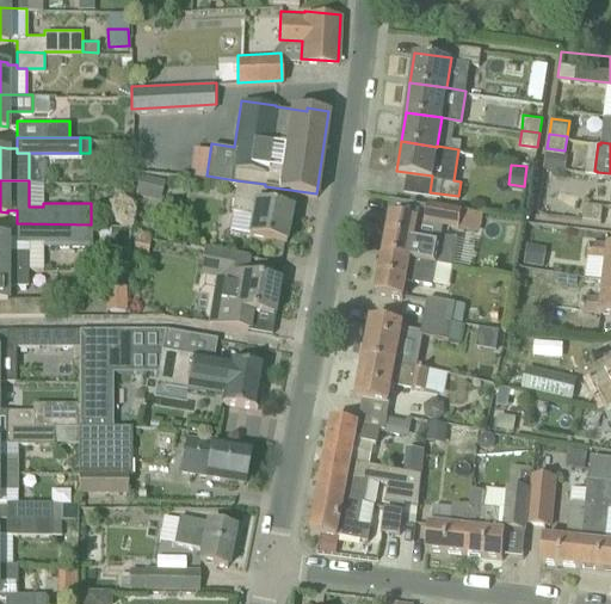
[(261,202),(265,186),(265,184),(236,180),(232,208),(252,211),(247,232),(285,239),(292,207),(261,202)]
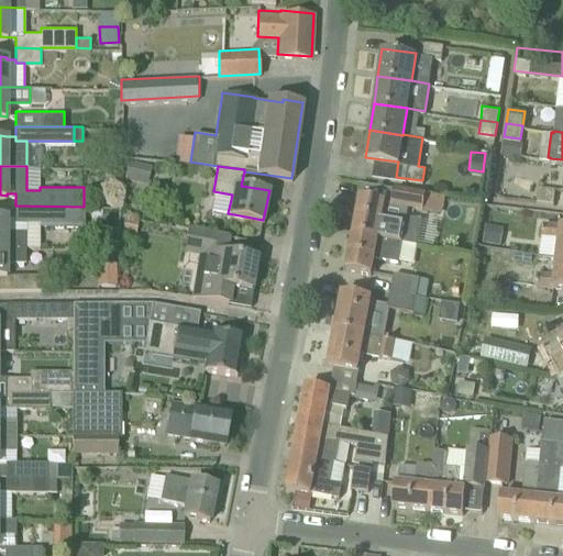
[(537,199),(553,201),(555,187),(538,185),(537,199)]
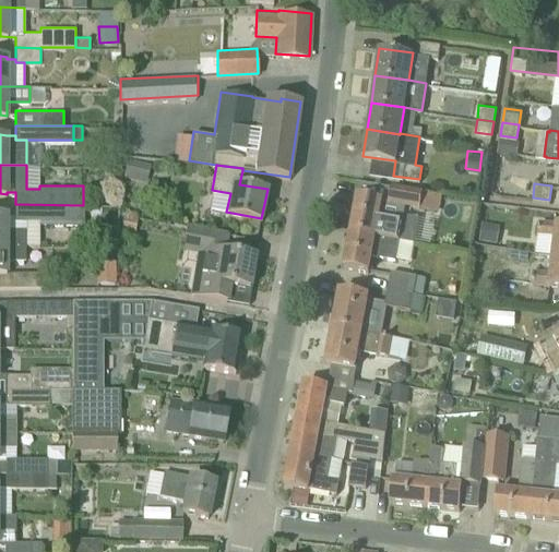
[(421,190),(392,186),(389,202),(419,206),(421,190)]
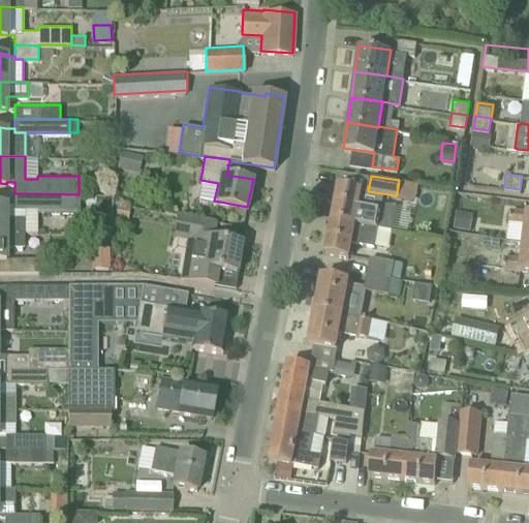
[(412,197),(414,183),(399,180),(397,195),(412,197)]
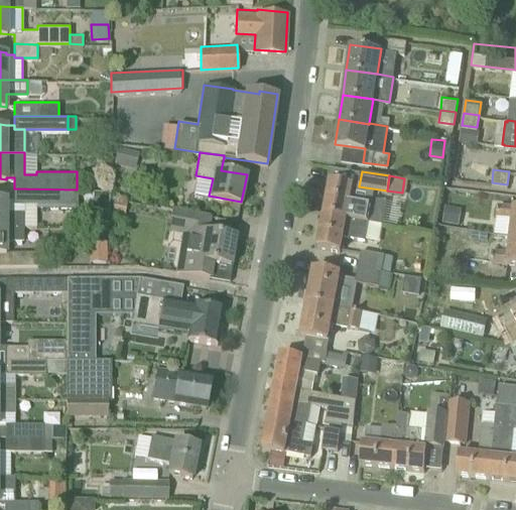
[(324,212),(367,220),(381,223),(386,199),(372,197),(371,203),(349,199),(352,182),(330,178),(324,212)]
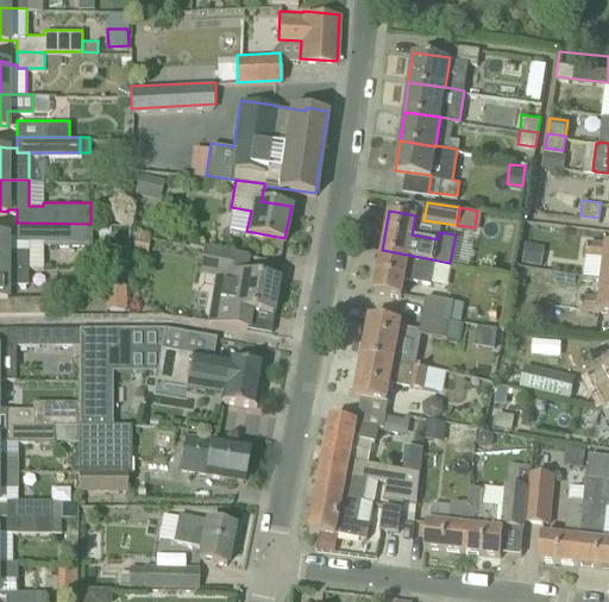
[(17,223),(17,238),(110,239),(110,224),(90,224),(17,223)]
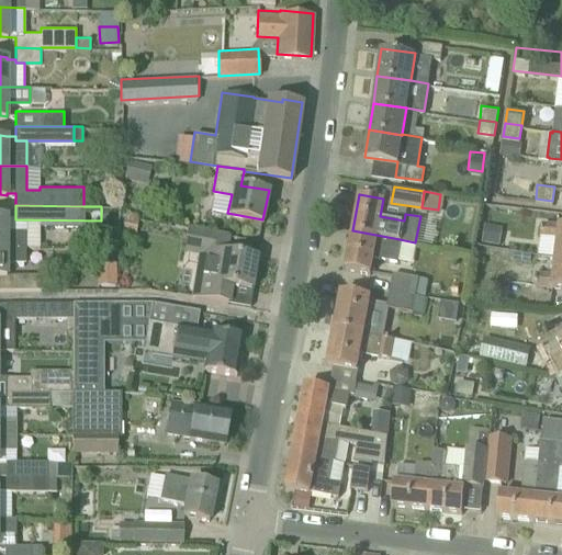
[(0,214),(0,244),(25,245),(25,230),(7,230),(7,215),(0,214)]
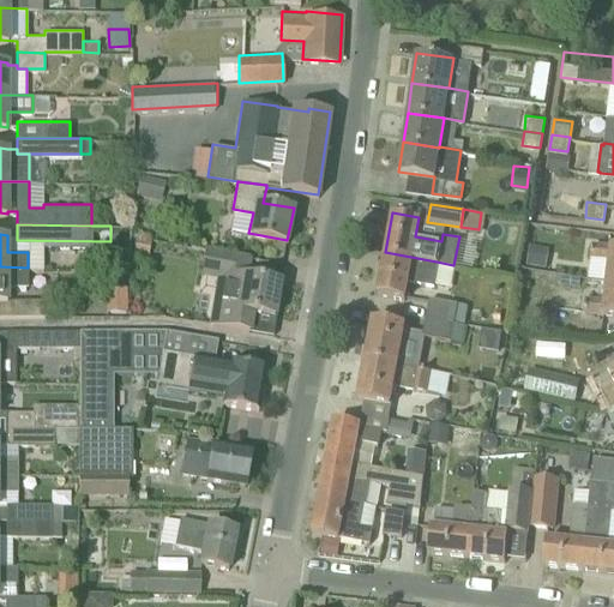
[(609,258),(606,277),(613,278),(613,242),(611,244),(611,245),(591,242),(590,256),(609,258)]
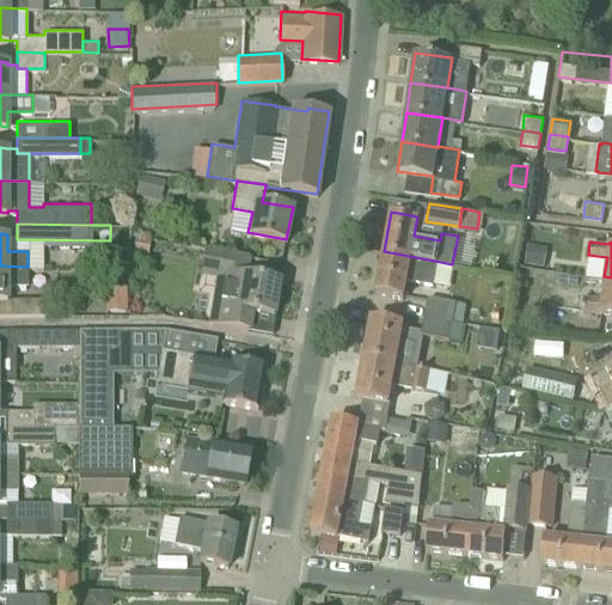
[(210,323),(240,329),(244,307),(273,312),(279,279),(246,274),(250,254),(206,246),(201,272),(219,275),(210,323)]
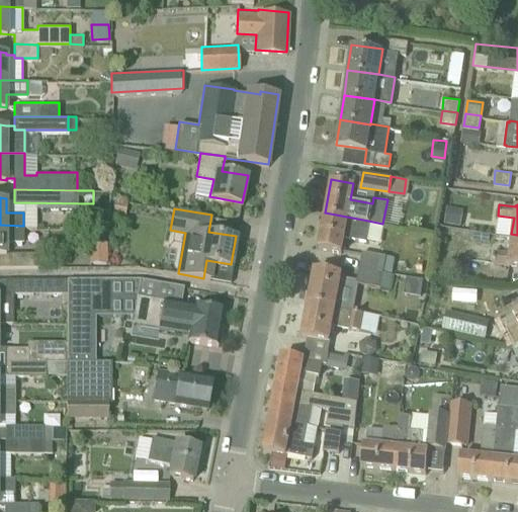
[(344,235),(365,239),(368,221),(325,212),(319,246),(341,250),(344,235)]
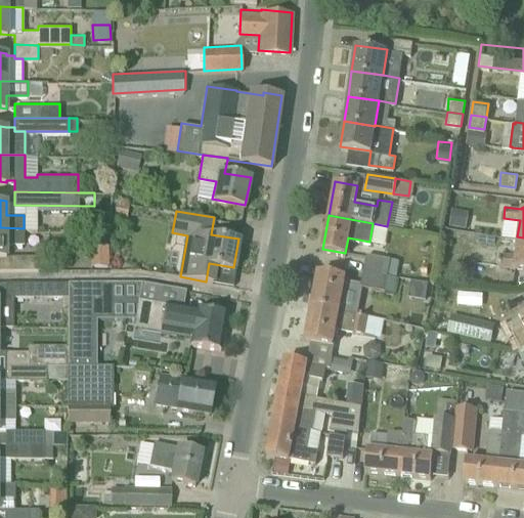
[(0,256),(6,256),(6,243),(24,243),(24,228),(0,227),(0,256)]
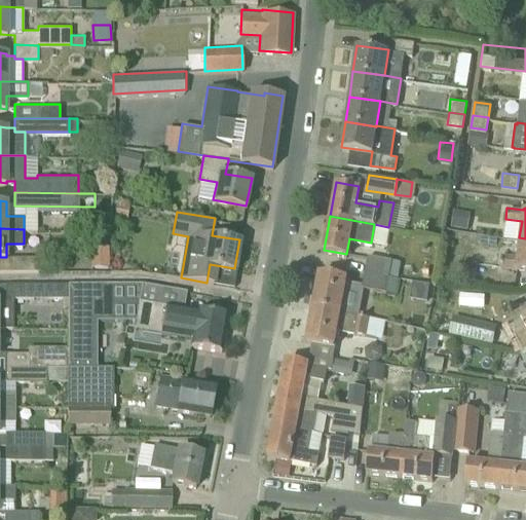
[(525,268),(525,238),(519,237),(517,256),(500,254),(499,264),(516,266),(516,267),(525,268)]
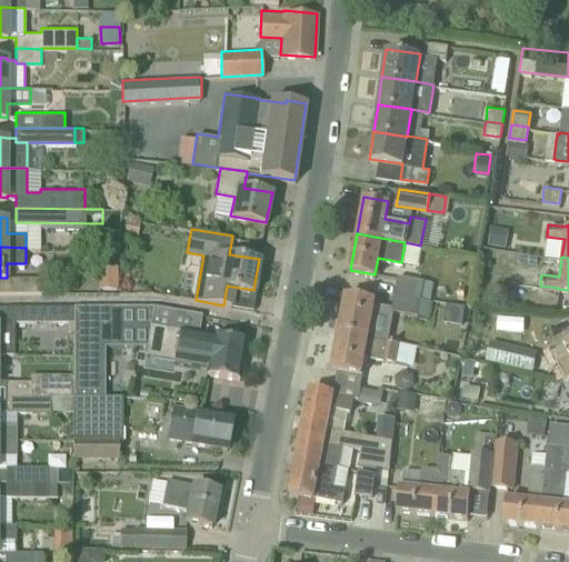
[(395,291),(420,297),(430,298),(433,280),(398,273),(395,291)]
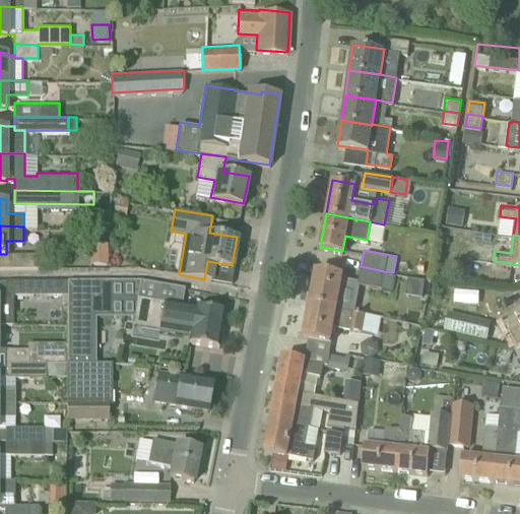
[(14,252),(14,266),(37,266),(37,252),(14,252)]
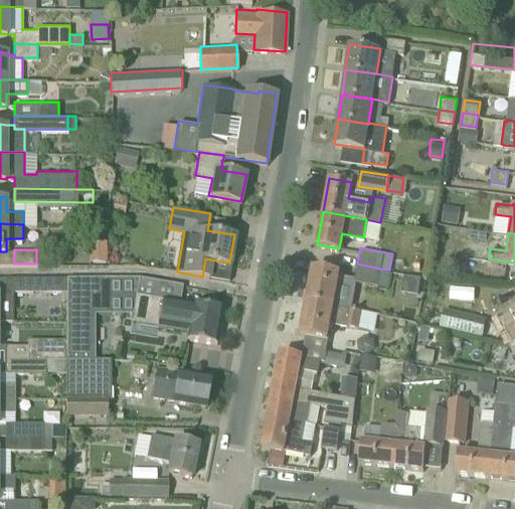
[(380,269),(357,264),(354,279),(377,284),(380,269)]
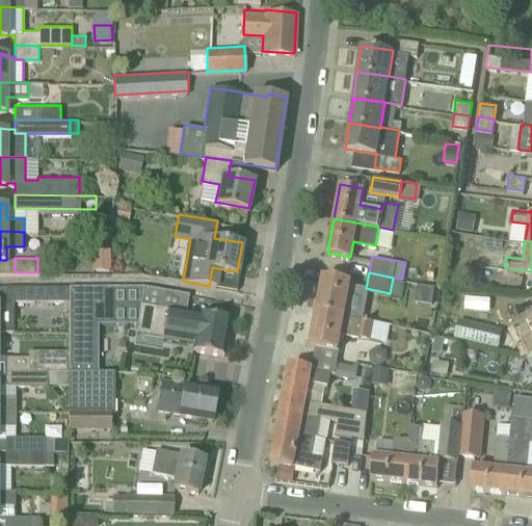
[(323,274),(317,309),(344,314),(350,280),(323,274)]
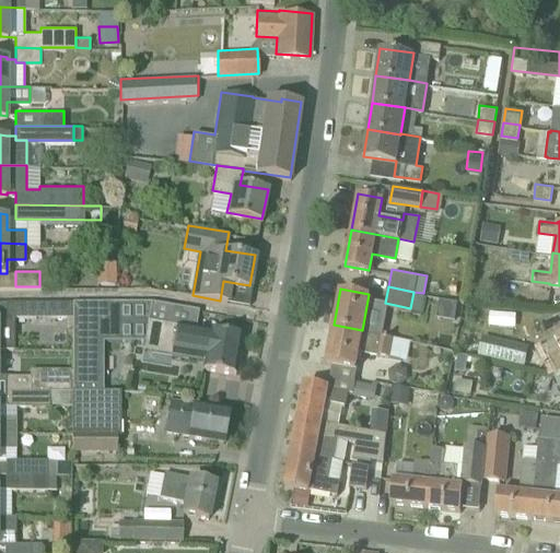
[(36,315),(36,299),(6,299),(7,315),(15,315),(36,315)]
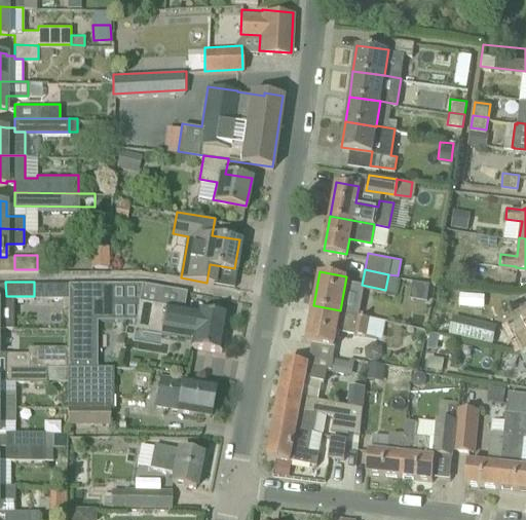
[(52,296),(62,296),(68,296),(68,282),(52,282),(52,296)]
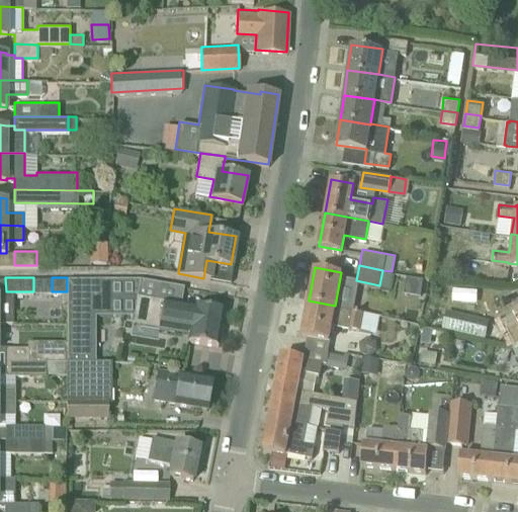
[(218,344),(224,309),(179,301),(182,284),(183,285),(184,284),(141,277),(67,277),(67,291),(67,339),(67,360),(80,360),(80,359),(92,359),(92,312),(132,312),(136,293),(160,299),(155,324),(188,330),(187,338),(218,344)]
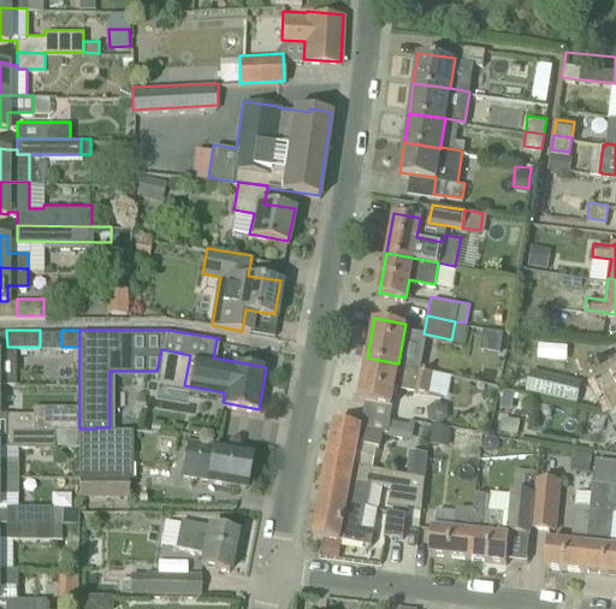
[(0,380),(16,382),(17,347),(7,347),(7,349),(0,348),(0,380)]
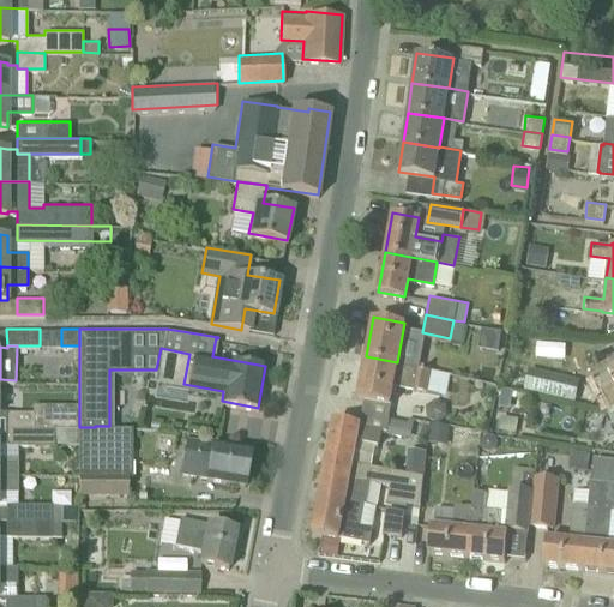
[(397,362),(366,356),(357,396),(389,402),(392,384),(446,392),(450,372),(446,371),(431,368),(415,366),(397,362)]
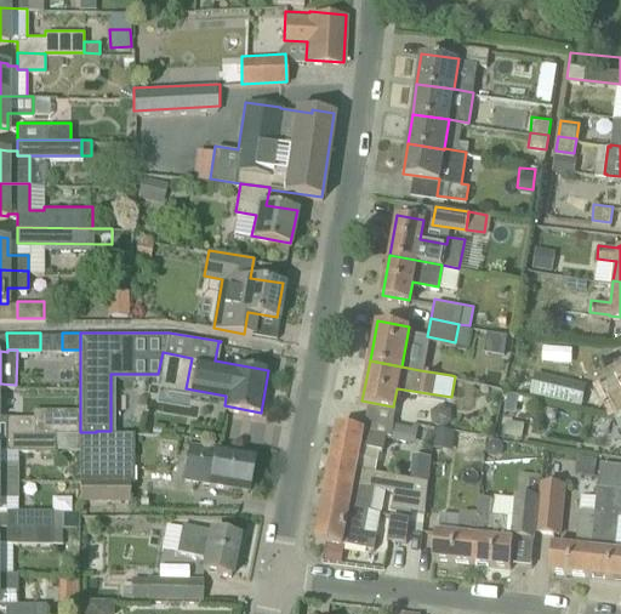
[(519,388),(568,399),(573,377),(536,370),(535,373),(523,370),(519,388)]
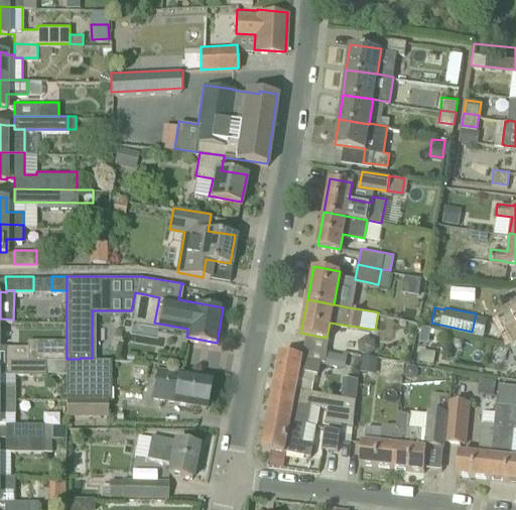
[(515,308),(514,310),(514,311),(500,319),(505,328),(504,328),(512,344),(514,343),(515,341),(515,308)]
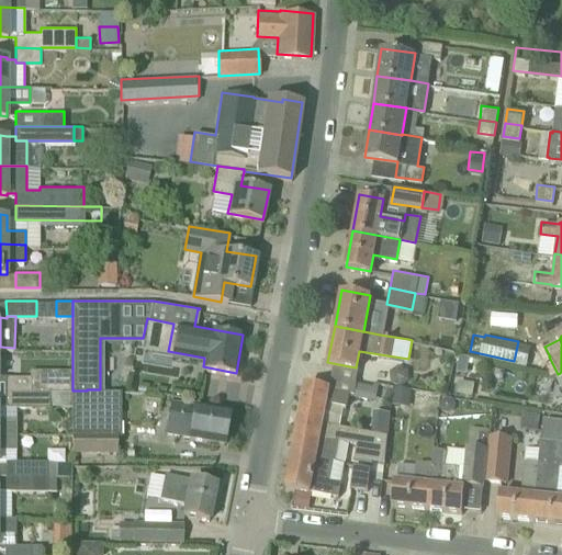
[(7,374),(7,389),(49,391),(72,391),(72,367),(32,367),(32,374),(7,374)]
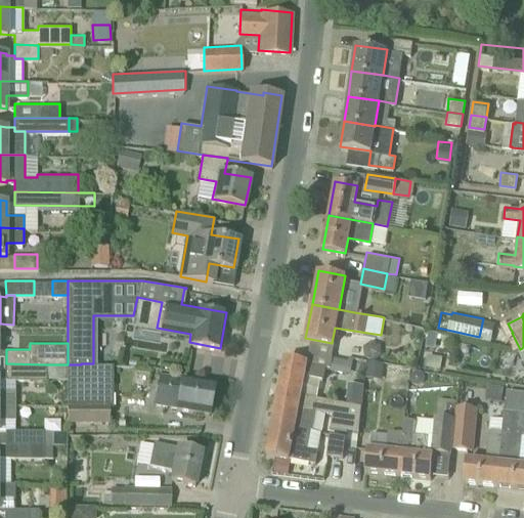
[(523,346),(522,348),(520,349),(515,351),(523,370),(523,346)]
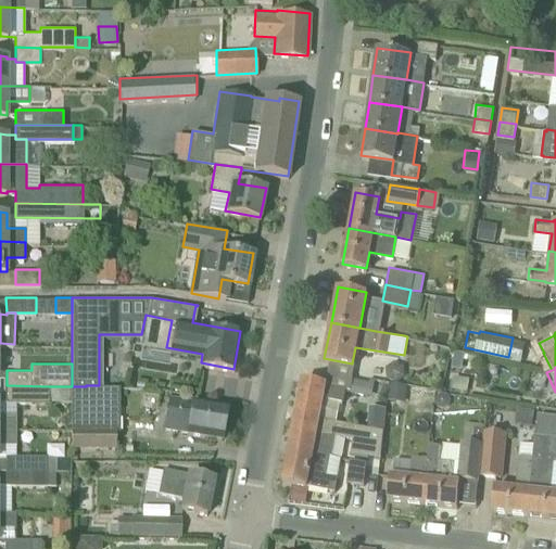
[(350,388),(364,391),(366,375),(353,373),(350,388)]
